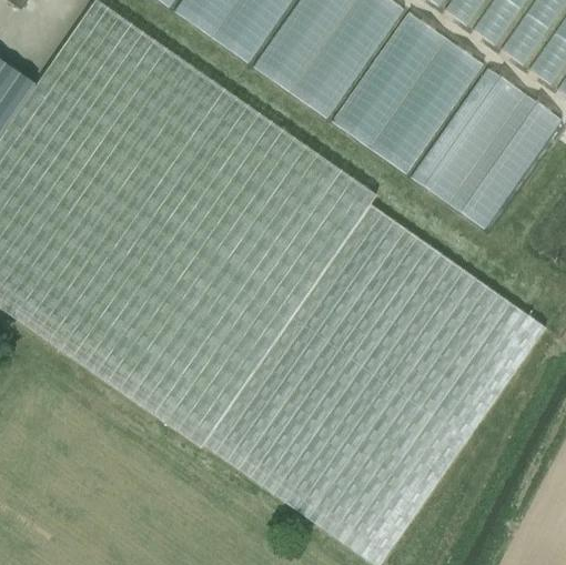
[(377,195),(99,0),(97,0),(36,88),(33,86),(0,133),(0,306),(200,446),(203,442),(376,564),(378,564),(546,328),(371,204),(377,195)]
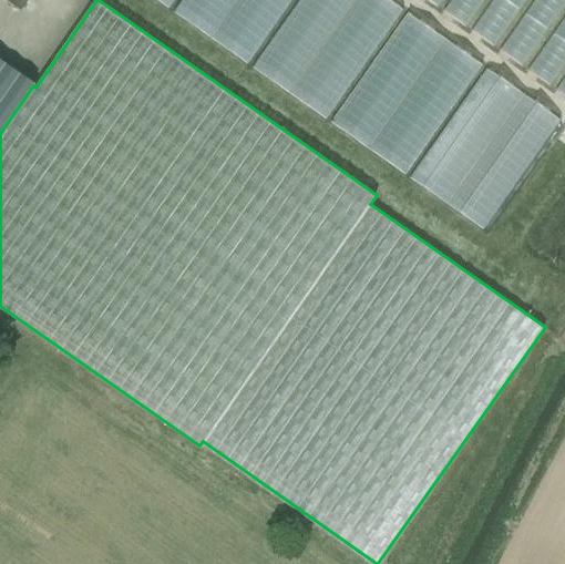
[(9,0),(22,9),(28,0),(9,0)]
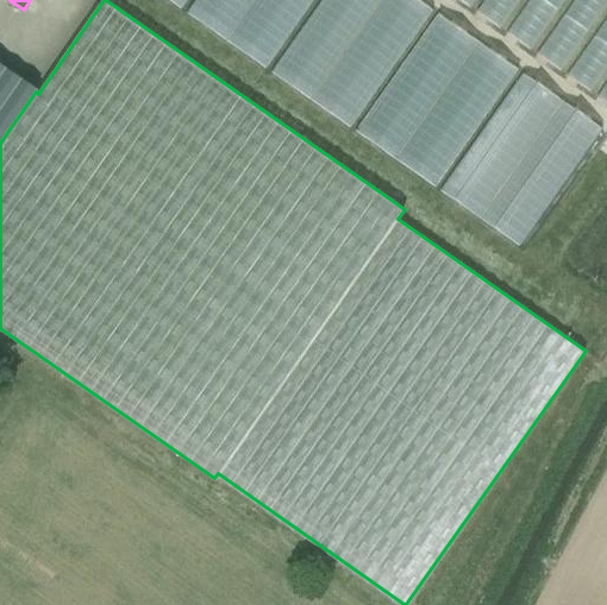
[(227,38),(255,0),(195,0),(188,11),(227,38)]
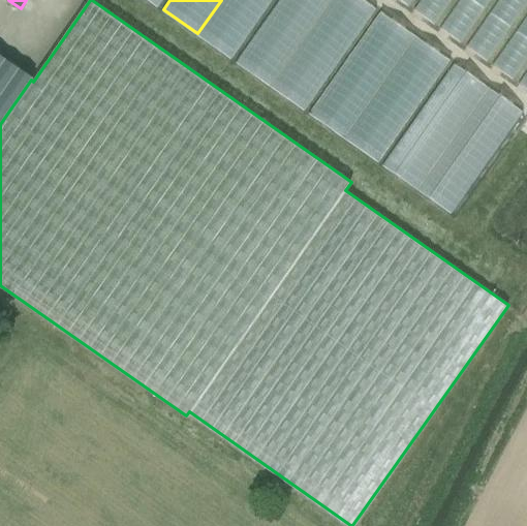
[(221,0),(197,33),(233,58),(272,0),(221,0)]
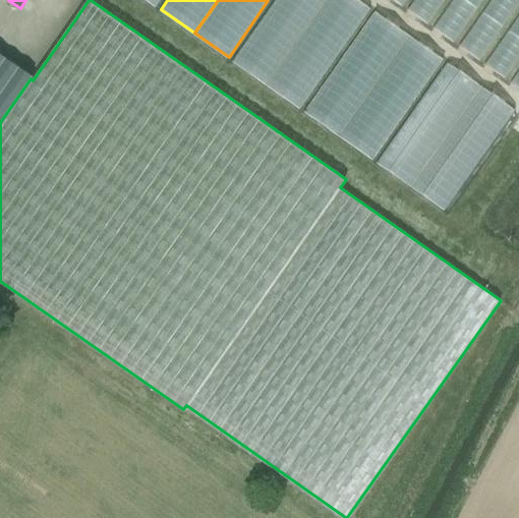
[(267,83),(326,0),(275,0),(233,60),(267,83)]
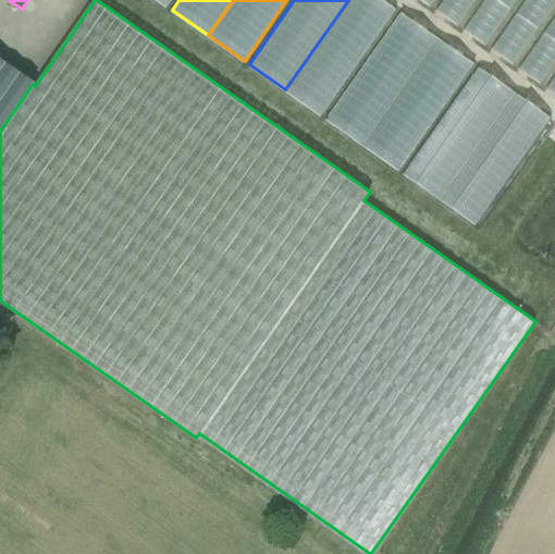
[(397,8),(385,0),(348,0),(285,89),(322,114),(397,8)]
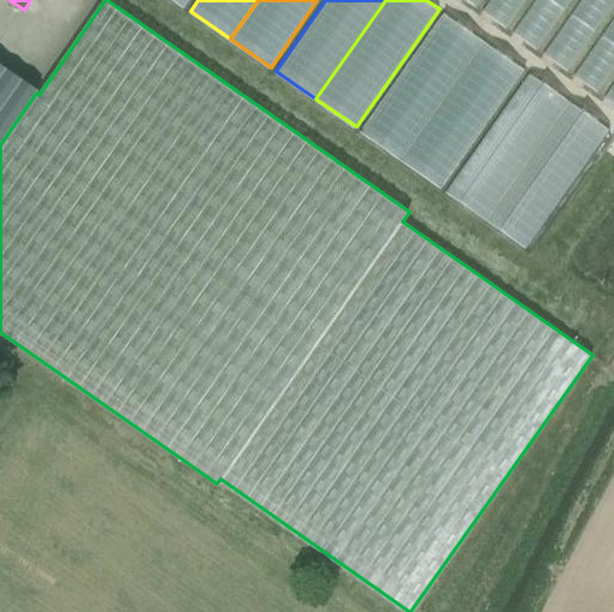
[(489,0),(483,10),(507,27),(526,0),(489,0)]
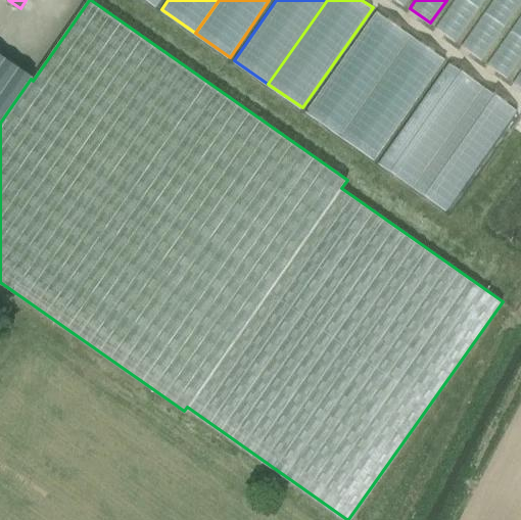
[(454,0),(435,27),(457,41),(484,0),(454,0)]
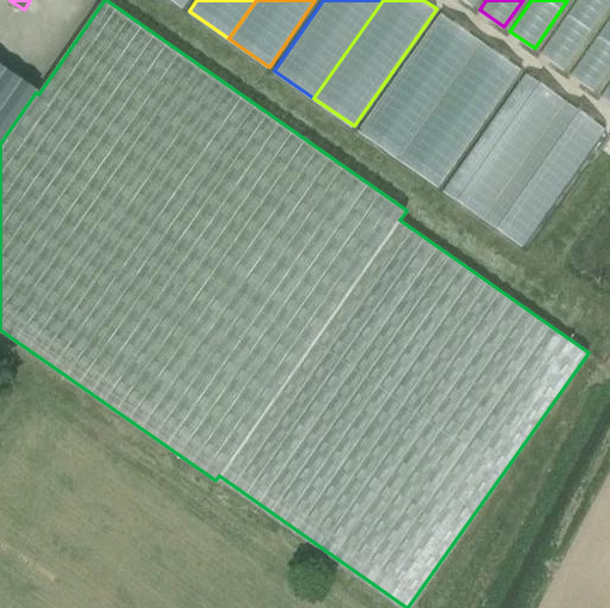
[(577,0),(541,53),(565,69),(609,2),(609,0),(577,0)]
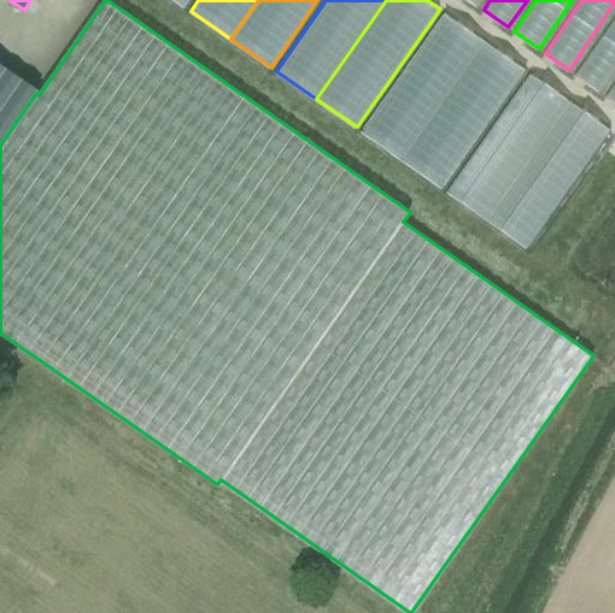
[(402,159),(486,41),(445,12),(362,131),(402,159)]
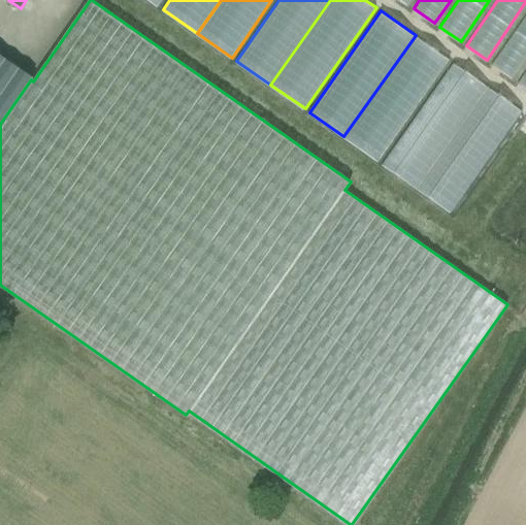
[(525,14),(492,63),(514,78),(525,60),(525,14)]
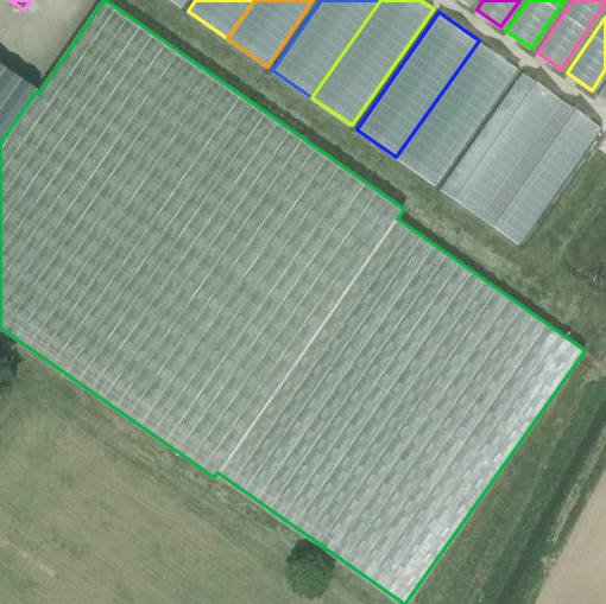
[(479,40),(396,157),(436,184),(518,68),(479,40)]
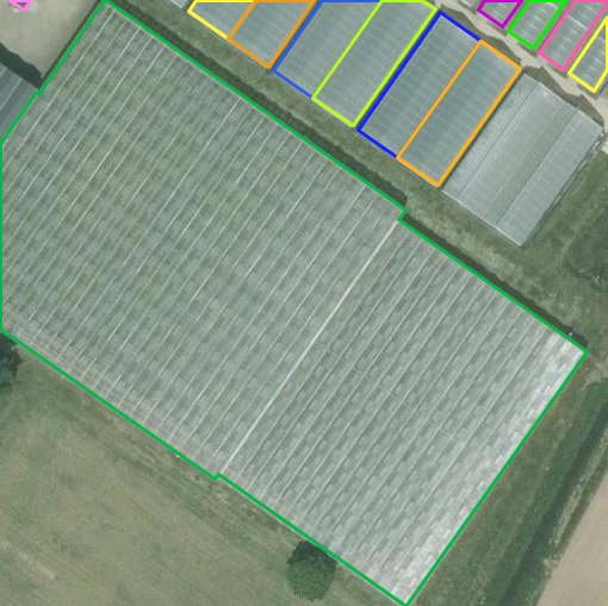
[(0,143),(36,92),(4,70),(0,75),(0,143)]
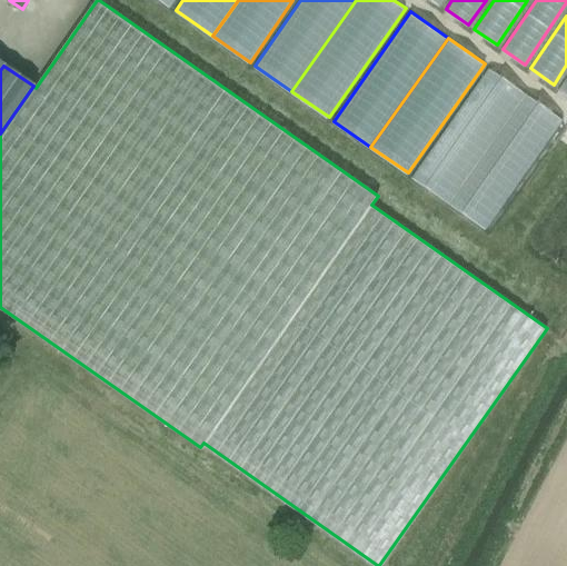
[(413,176),(449,202),(527,92),(489,67),(413,176)]
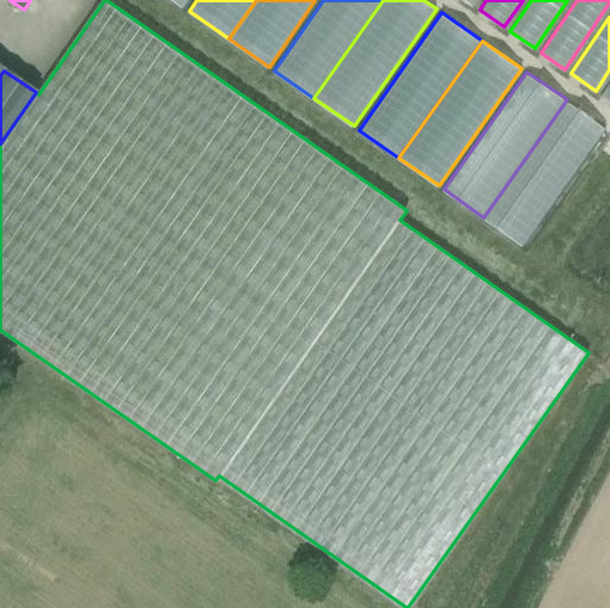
[(607,128),(567,99),(483,217),(524,245),(607,128)]
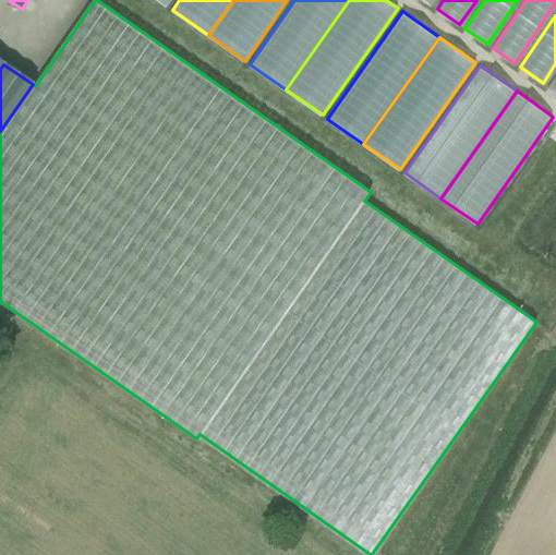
[(435,554),(436,554),(435,554),(435,553),(435,552),(435,551),(434,550),(434,549),(433,547),(433,546),(432,545),(431,544),(430,543),(428,542),(427,541),(426,540),(425,540),(425,539),(424,539),(423,539),(423,538),(422,538),(421,538),(420,537),(419,537),(418,537),(417,537),(417,535),(415,535),(414,535),(413,535),(412,535),(411,535),(410,535),(409,537),(408,537),(407,537),(406,537),(405,538),(403,538),(402,538),(402,539),(401,539),(400,540),(399,540),(399,541),(398,541),(397,542),(396,543),(395,544),(395,545),(394,545),(394,546),(393,546),(393,547),(393,549),(391,549),(391,550),(391,551),(390,551),(390,552),(390,553),(390,554),(389,554),(435,554)]
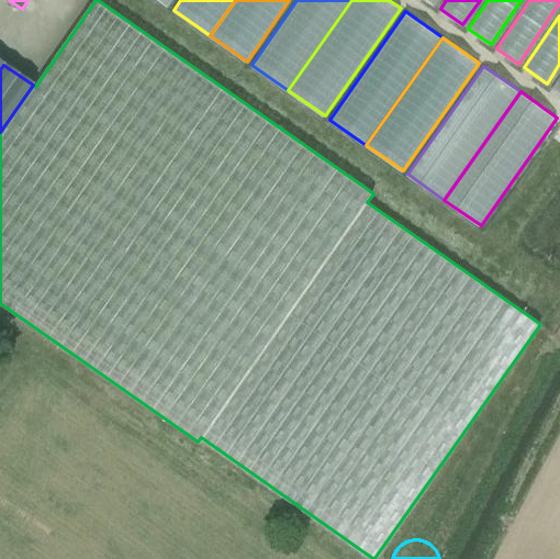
All buildings are outlined.
